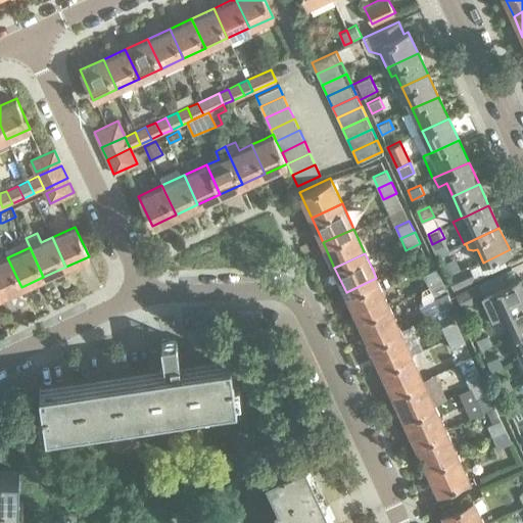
[(0,260),(0,296),(21,287),(7,257),(0,260)]
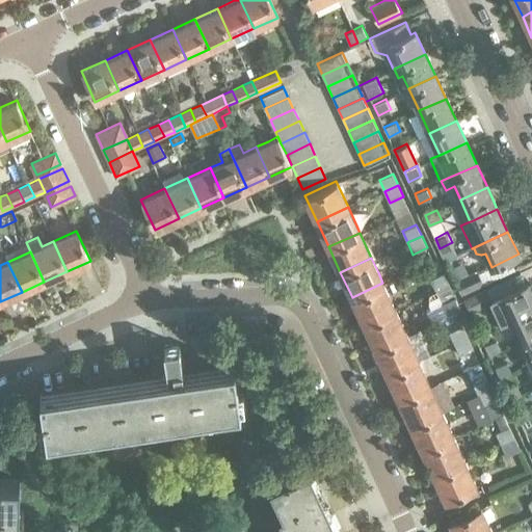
[(466,262),(450,269),(455,280),(455,281),(461,294),(484,284),(478,269),(471,272),(466,262)]
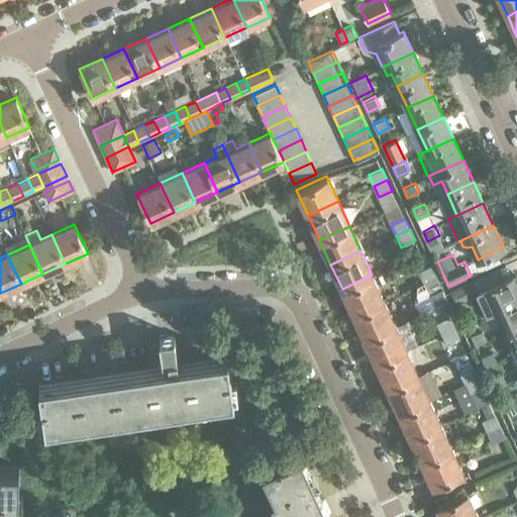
[(424,284),(438,278),(431,265),(418,271),(424,284)]
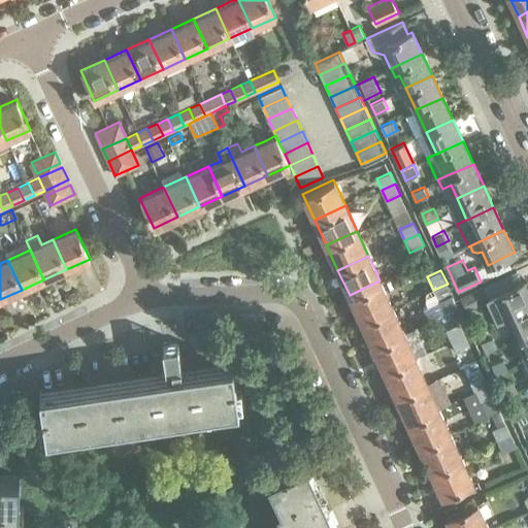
[(514,285),(509,273),(460,296),(466,309),(488,299),(498,320),(507,316),(527,305),(527,292),(523,281),(514,285)]
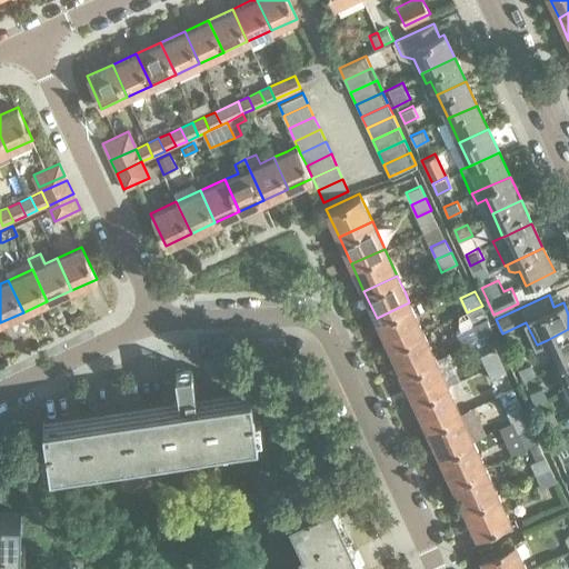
[(409,302),(377,318),(389,345),(421,330),(409,302)]
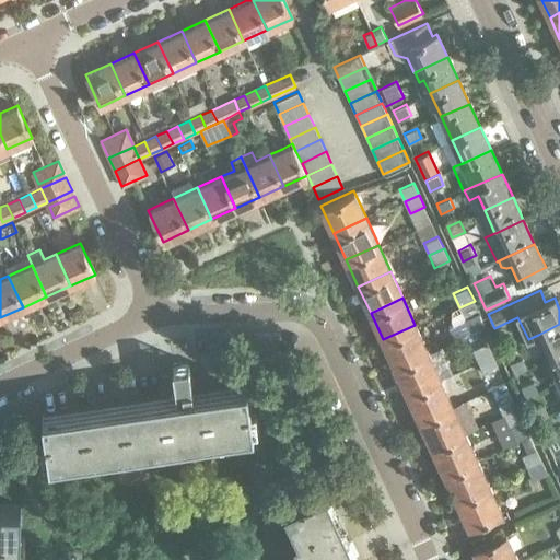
[(465,318),(479,312),(475,301),(459,307),(465,318)]
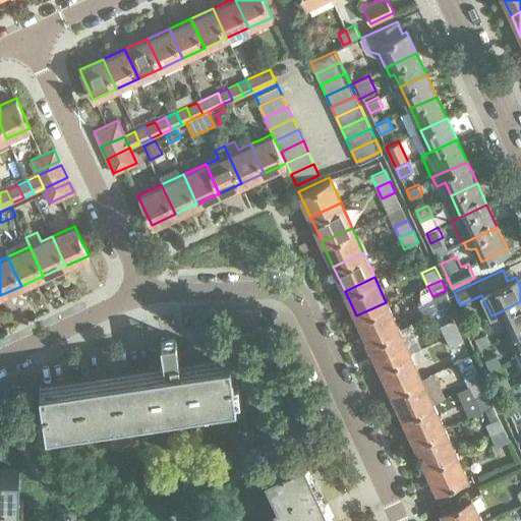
[(398,327),(394,319),(387,301),(386,302),(356,315),(367,340),(398,327)]
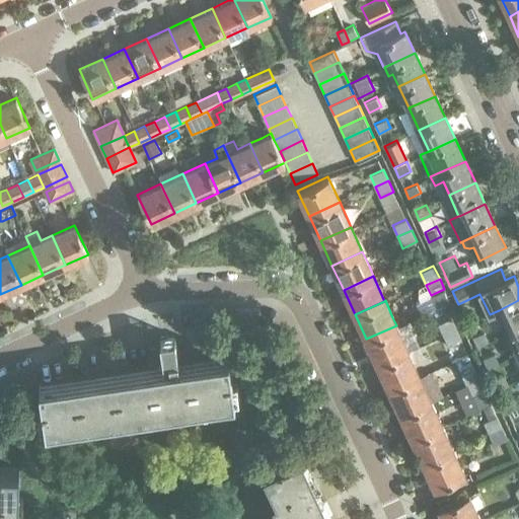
[(518,326),(518,300),(499,310),(509,331),(518,326)]
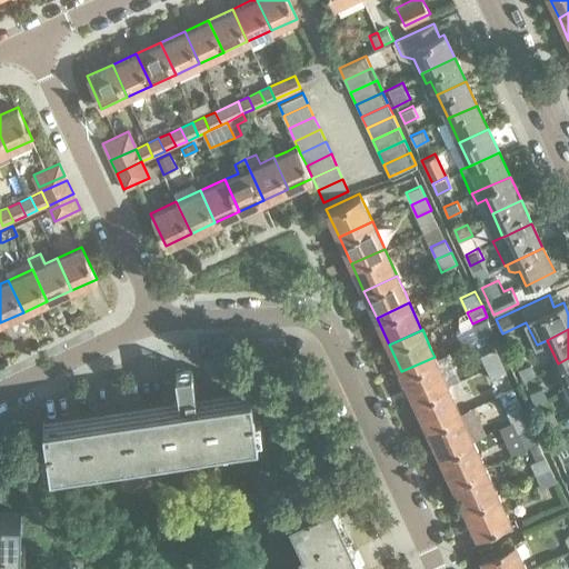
[(486,367),(501,360),(495,347),(480,355),(486,367)]
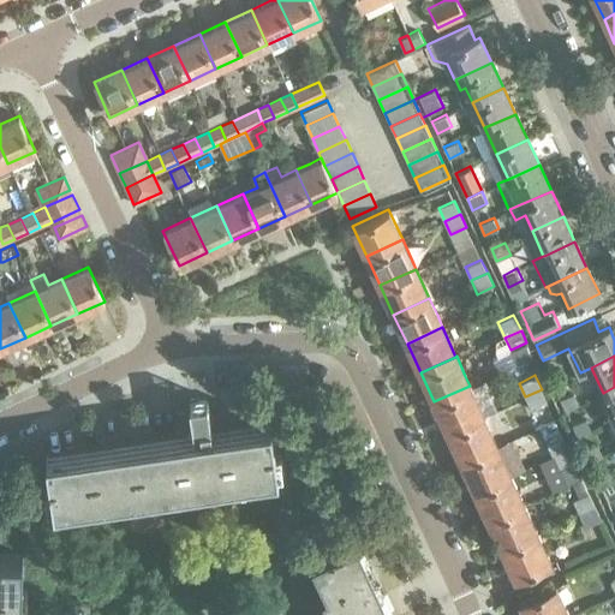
[(483,415),(470,386),(434,401),(447,431),(483,415)]
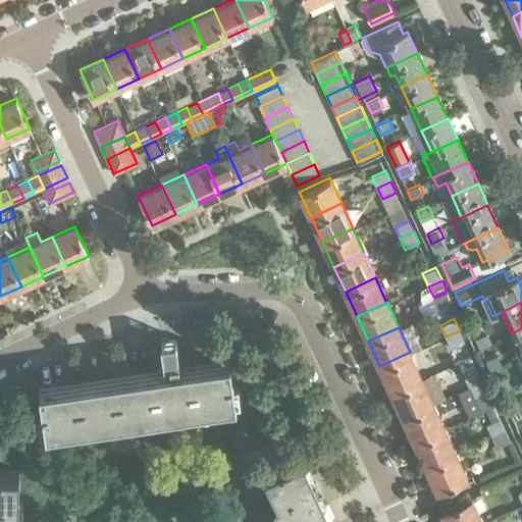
[(521,328),(512,333),(521,355),(521,328)]
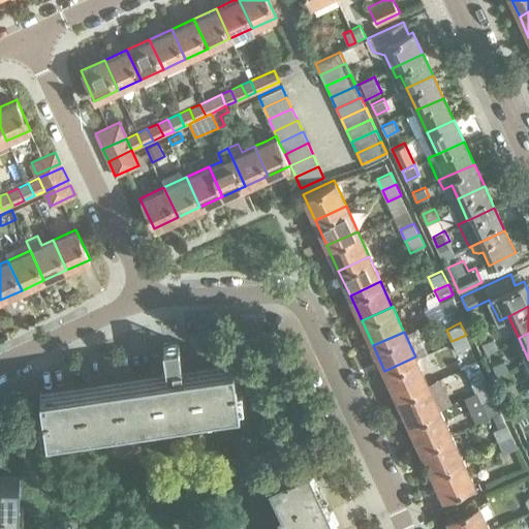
[(457,352),(471,346),(466,335),(452,341),(457,352)]
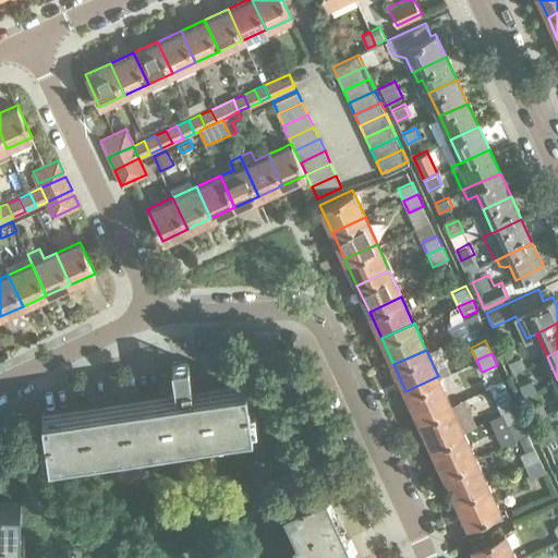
[(521,355),(509,362),(513,373),(526,366),(521,355)]
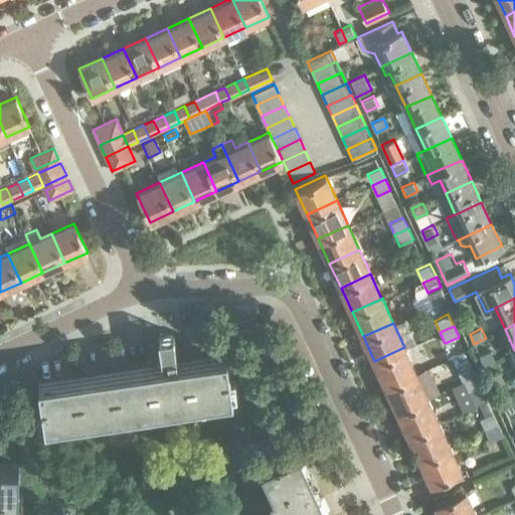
[(39,382),(46,424),(234,395),(227,353),(176,361),(172,337),(158,339),(162,363),(39,382)]
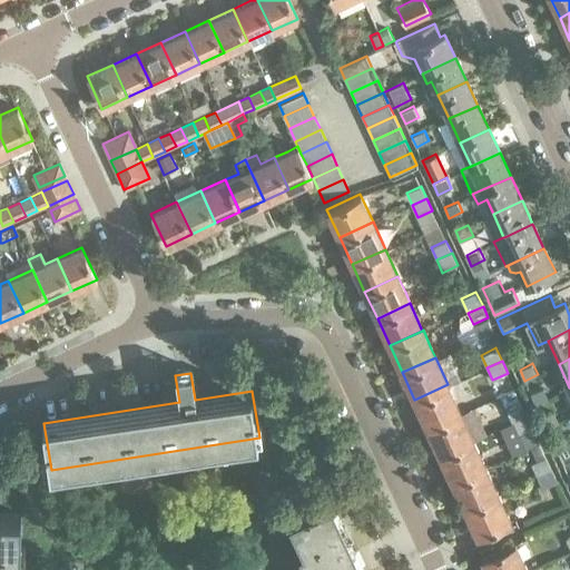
[(460,411),(454,400),(448,384),(414,400),(428,426),(460,411)]
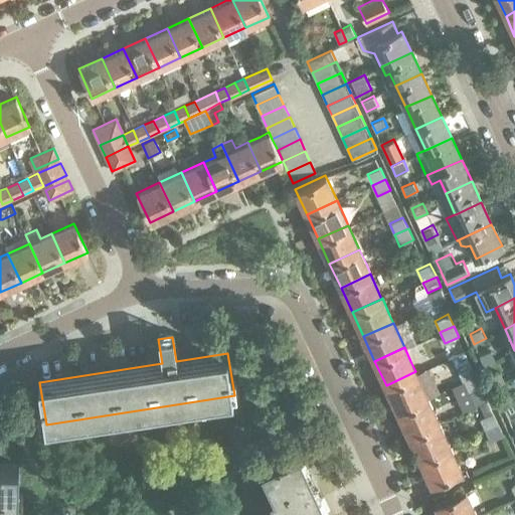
[(495,359),(491,350),(474,358),(478,367),(495,359)]
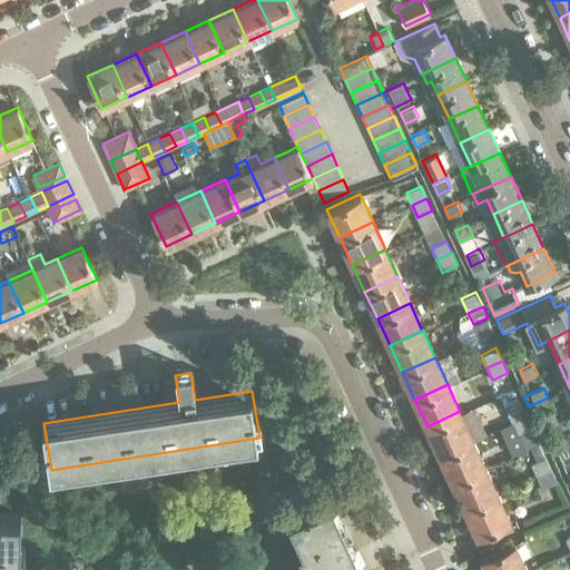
[(569,387),(559,393),(568,410),(569,409),(569,387)]
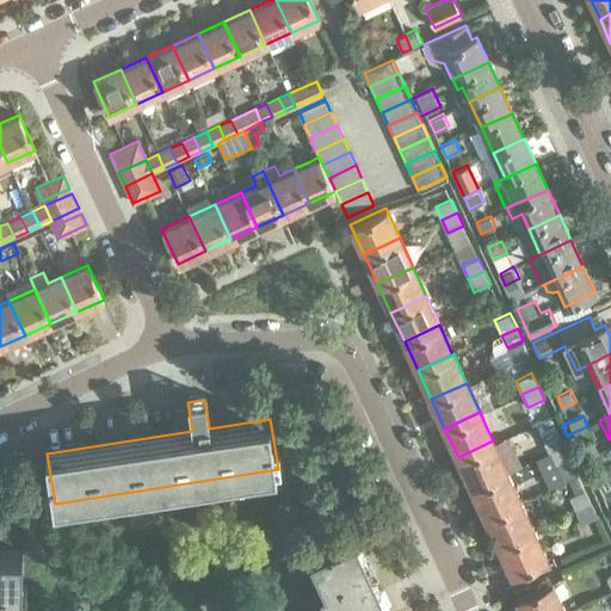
[(549,452),(565,445),(559,431),(542,439),(549,452)]
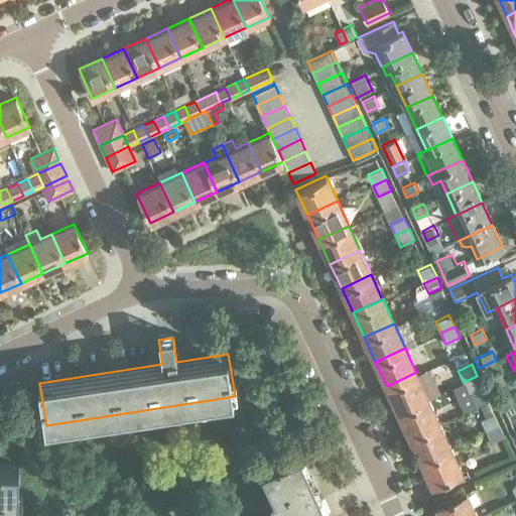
[(398,410),(428,397),(439,391),(427,367),(416,372),(387,386),(398,410)]
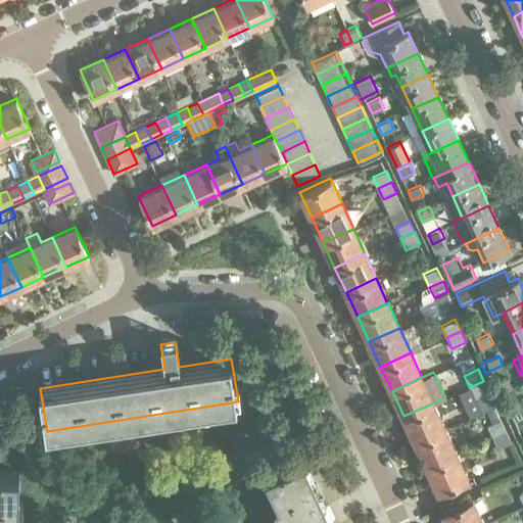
[(501,392),(513,387),(509,377),(496,383),(501,392)]
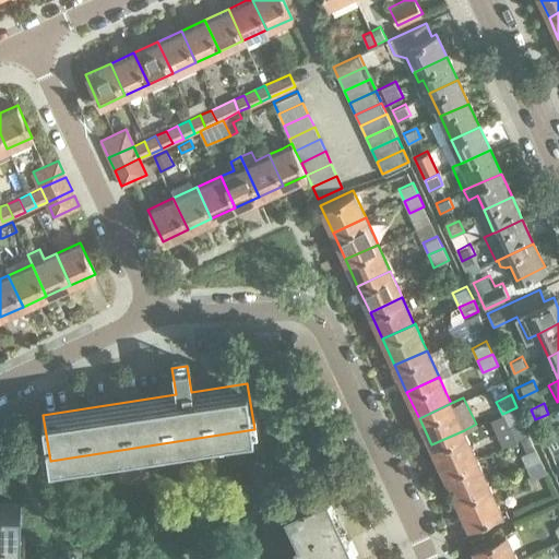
[(516,407),(502,414),(508,426),(523,419),(516,407)]
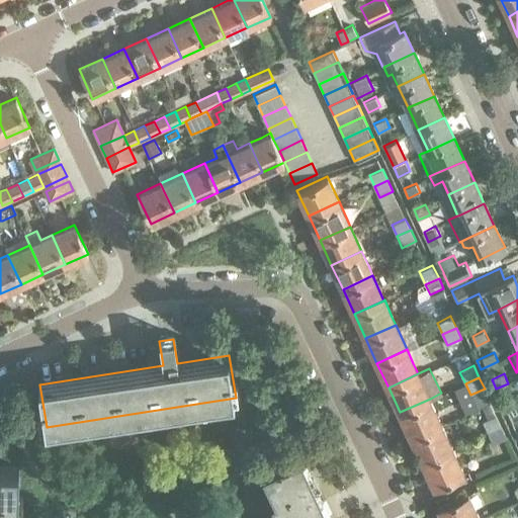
[(517,404),(514,395),(502,401),(506,411),(517,405),(517,404)]
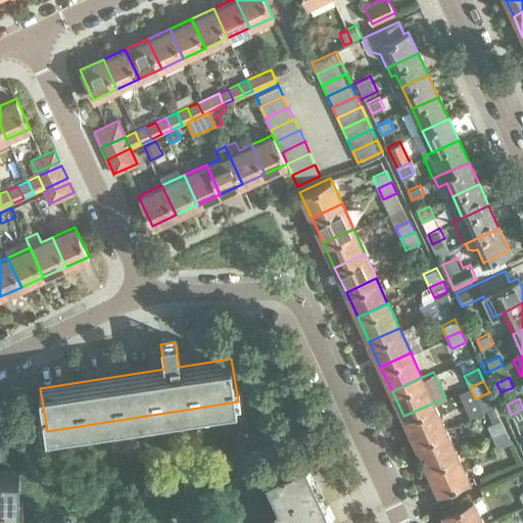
[(434,402),(403,416),(415,441),(445,427),(434,402)]
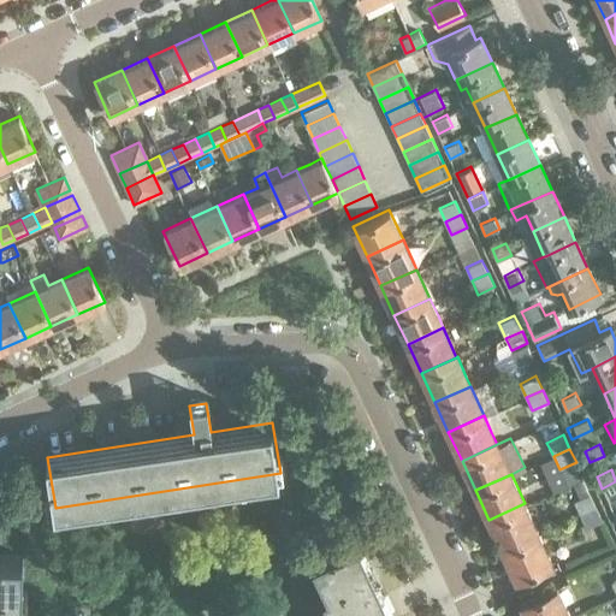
[(580,515),(597,507),(584,478),(574,481),(581,497),(574,501),(580,515)]
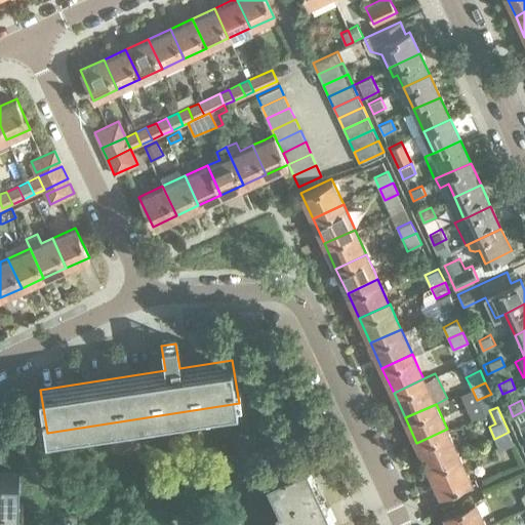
[(458,453),(447,429),(416,443),(428,468),(458,453)]
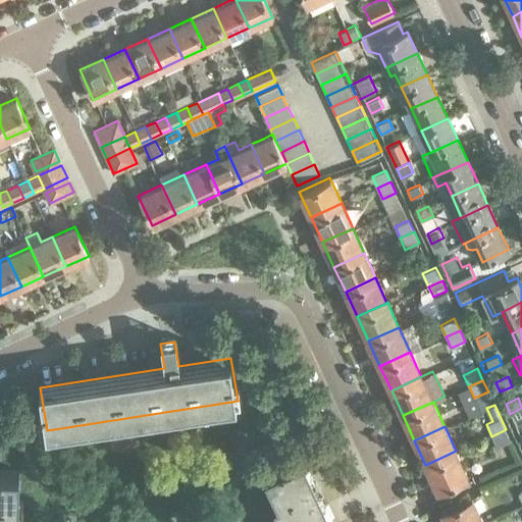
[(506,429),(491,436),(498,448),(511,441),(506,429)]
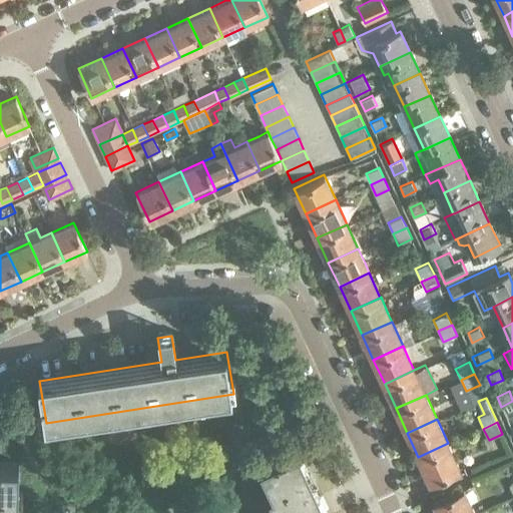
[(460,469),(448,443),(418,457),(430,482),(460,469)]
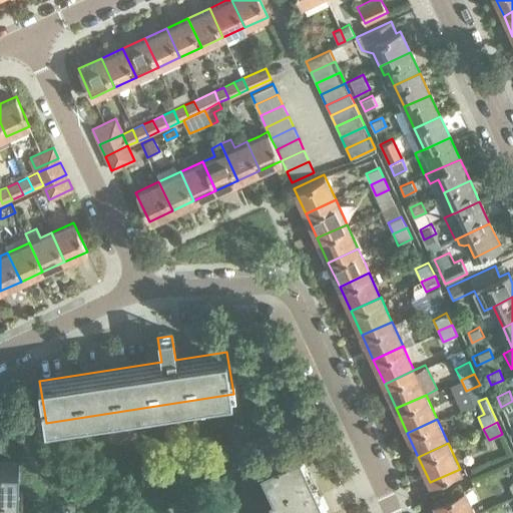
[(329,512),(299,449),(262,467),(274,493),(271,495),(279,512),(329,512)]
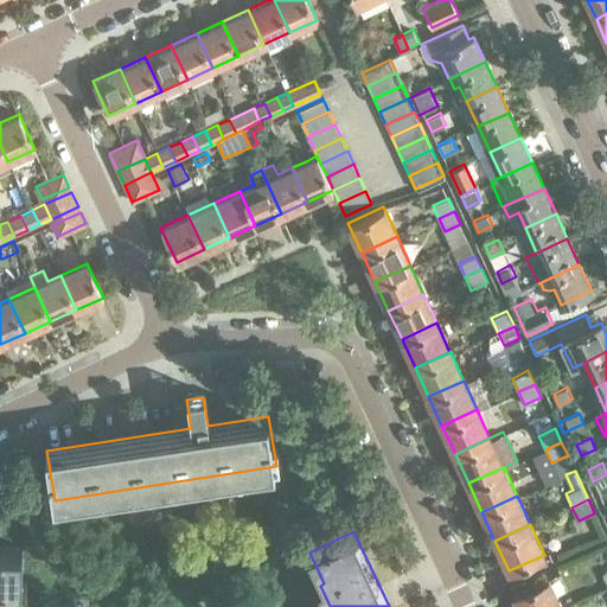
[(0,606),(27,606),(29,583),(24,582),(24,548),(0,547),(0,606)]
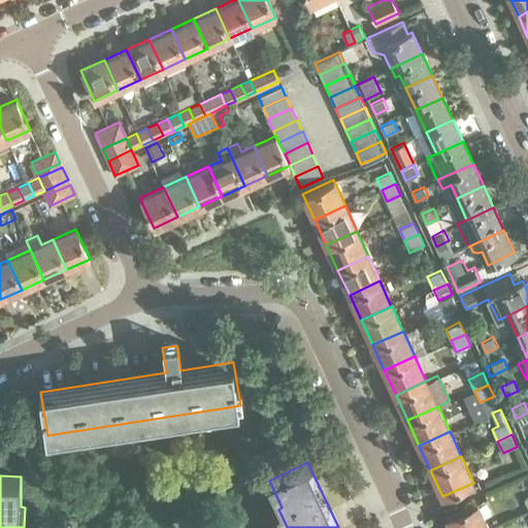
[(451,527),(488,527),(476,502),(447,517),(451,527)]
